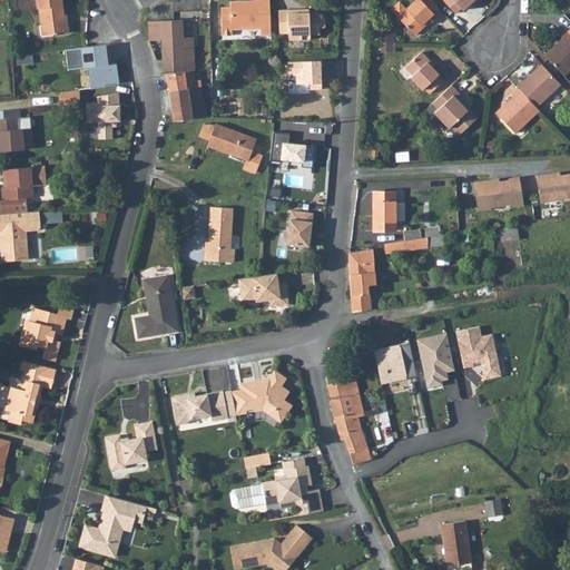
[(60,0),(35,0),(36,9),(38,9),(41,36),(68,32),(66,18),(64,19),(60,0)]
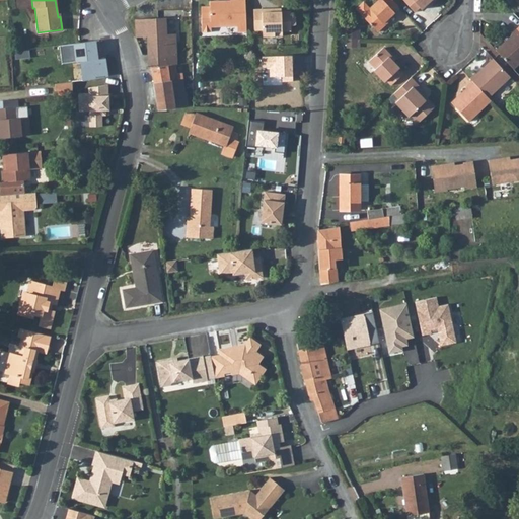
[(394,0),(377,0),(369,9),(363,2),(355,10),(377,32),(385,25),(383,23),(395,12),(393,10),(398,4),(394,0)]
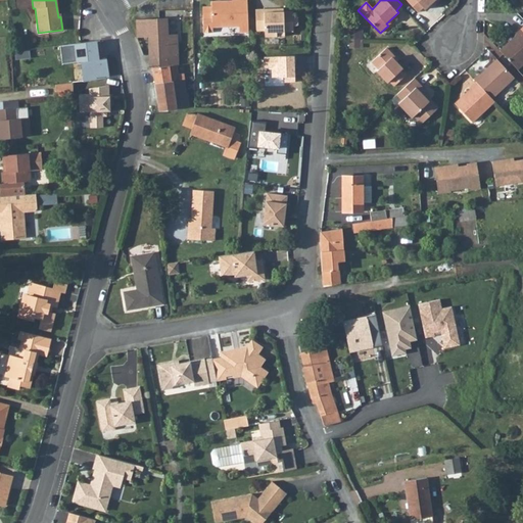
[(410,0),(418,9),(424,4),(426,6),(432,0),(410,0)]
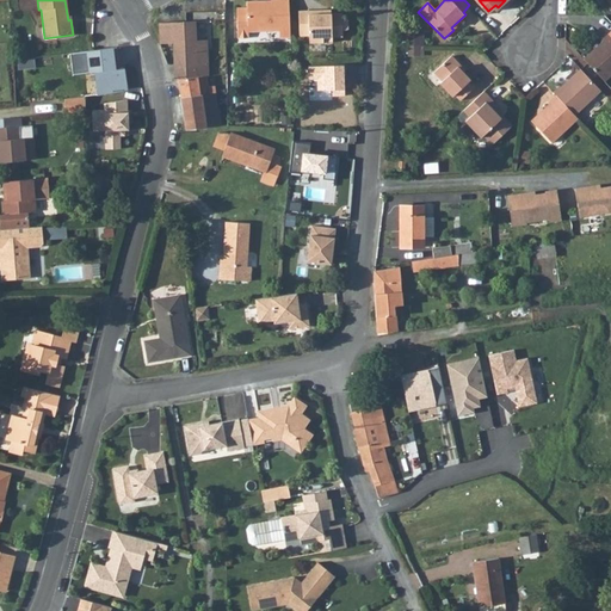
[(291,34),(290,1),(273,1),(273,11),(264,10),(264,5),(248,5),(248,11),(238,12),(238,42),(251,41),(250,35),(285,35),(291,34)]
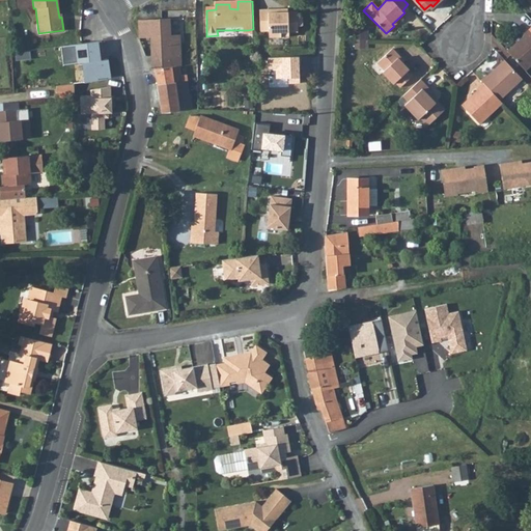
[(269,11),(260,11),(261,32),(271,32),(271,47),(282,47),(283,38),(290,38),(290,33),(299,33),(300,27),(304,27),(304,19),(298,19),(298,14),(269,15),(269,11)]
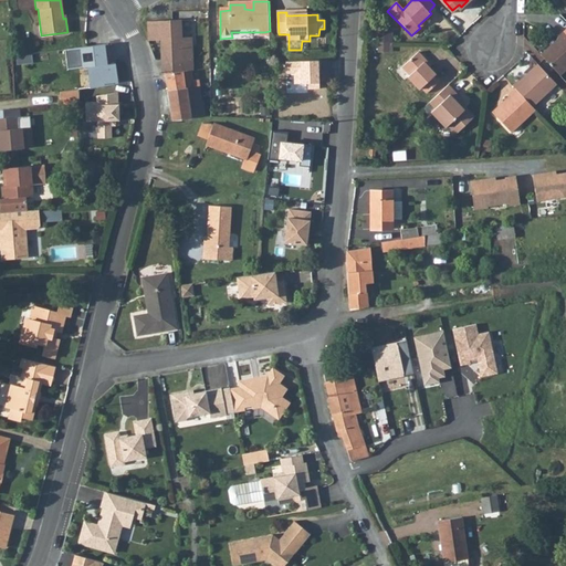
[(171,20),(149,20),(149,41),(161,41),(163,75),(167,75),(173,119),(206,118),(206,109),(205,101),(201,101),(200,86),(195,86),(191,71),(182,72),(180,40),(191,39),(197,39),(196,19),(171,20)]
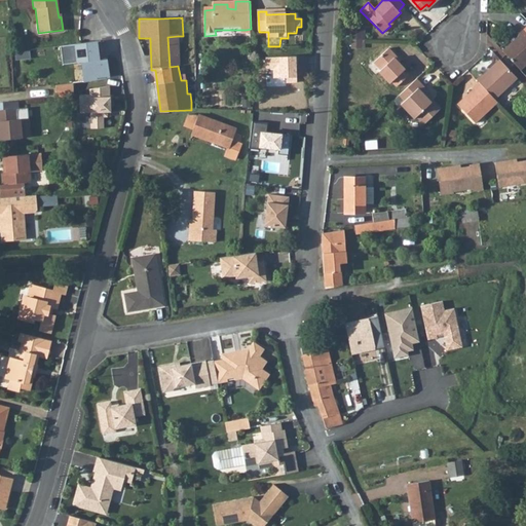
[(515,42),(505,51),(521,69),(525,64),(525,29),(521,33),(522,34),(514,41),(515,42)]
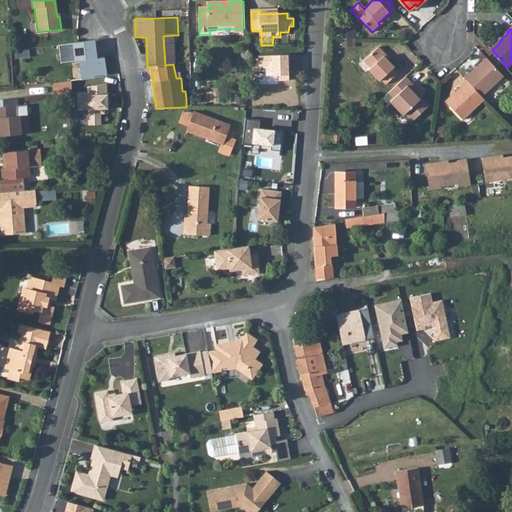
[(349,45),(355,45),(357,31),(345,29),(343,44),(349,45)]
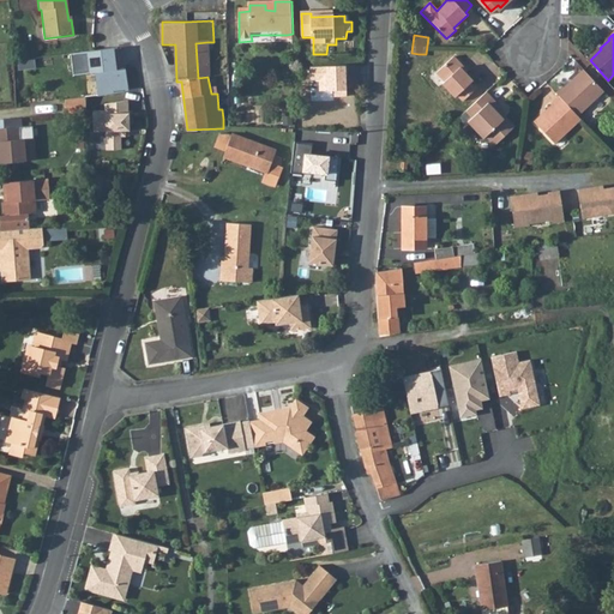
[(198,78),(208,77),(210,77),(208,42),(196,43),(198,78)]
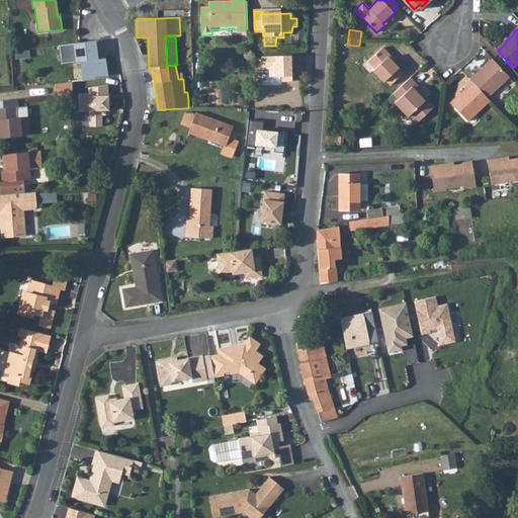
[(100,39),(105,77),(120,75),(115,46),(113,46),(112,38),(100,39)]
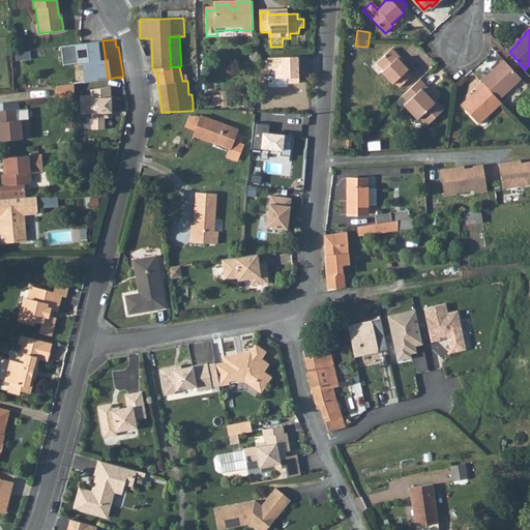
[(90,42),(82,43),(84,58),(91,57),(90,42)]
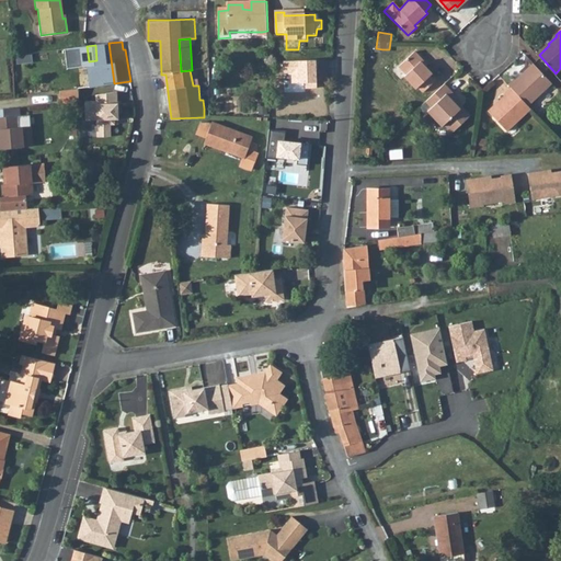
[(414,48),(398,63),(407,71),(403,75),(414,87),(418,84),(422,90),(435,78),(431,72),(432,70),(421,59),(423,57),(414,48)]
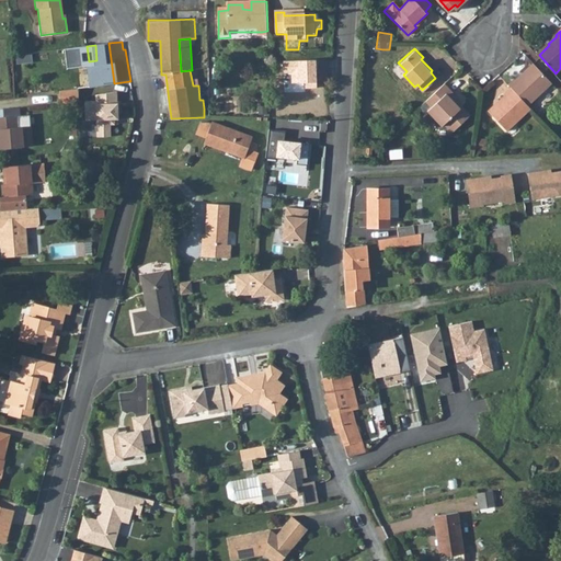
[(560,88),(560,79),(541,59),(536,64),(560,88)]
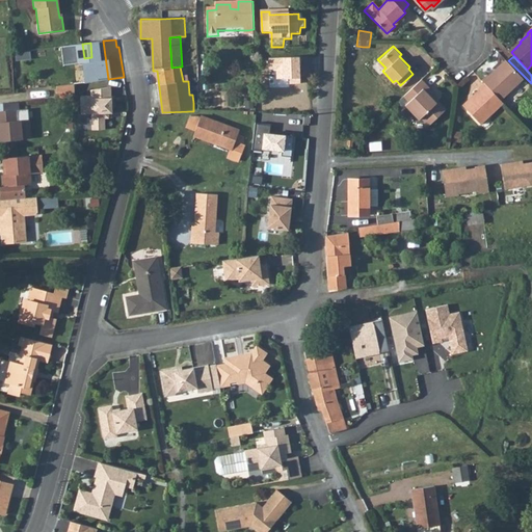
[(299,83),(299,57),(266,58),(267,72),(275,72),(275,80),(289,80),(289,84),(299,83)]
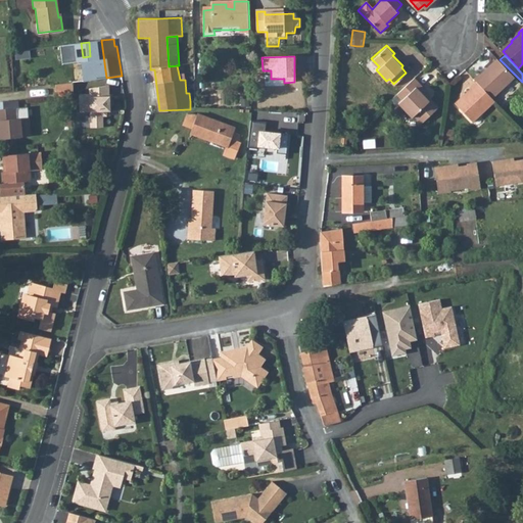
[(76,60),(78,82),(104,78),(101,58),(76,60)]
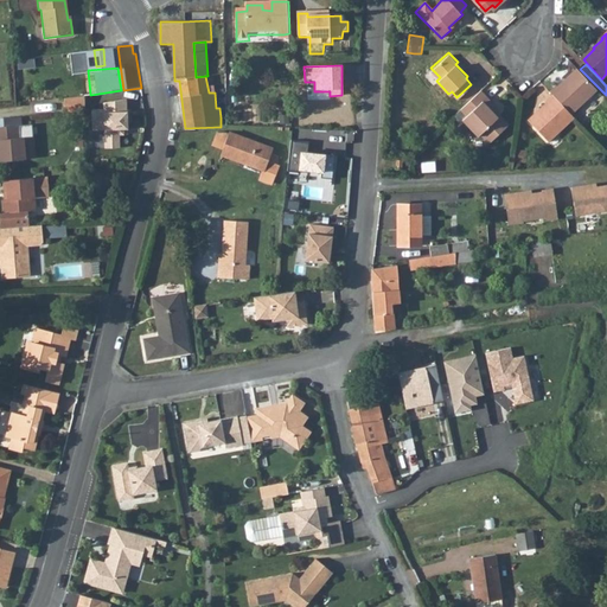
[(556,84),(549,90),(553,94),(570,114),(596,90),(579,70),(567,81),(564,80),(557,85),(556,84)]
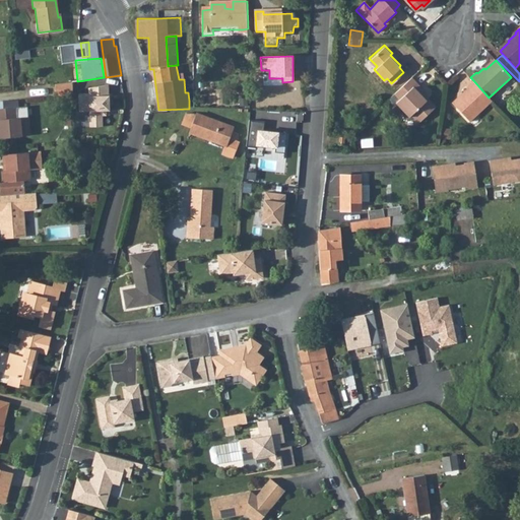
[(411,76),(395,91),(400,96),(396,101),(409,115),(410,114),(418,122),(436,107),(428,99),(426,100),(421,94),(425,91),(411,76)]
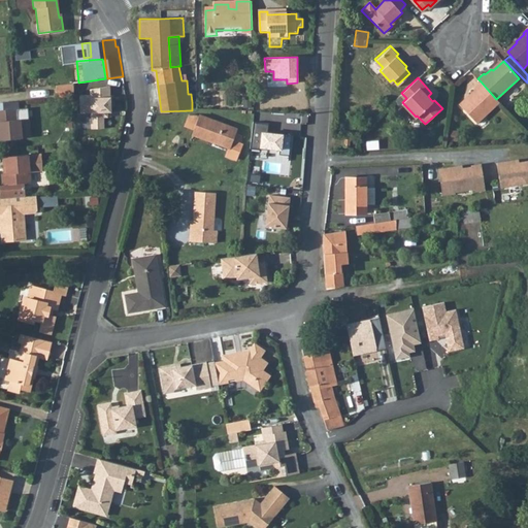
[(496,99),(481,81),(473,88),(474,90),(468,95),(469,96),(459,105),(475,123),(498,101),(496,99)]
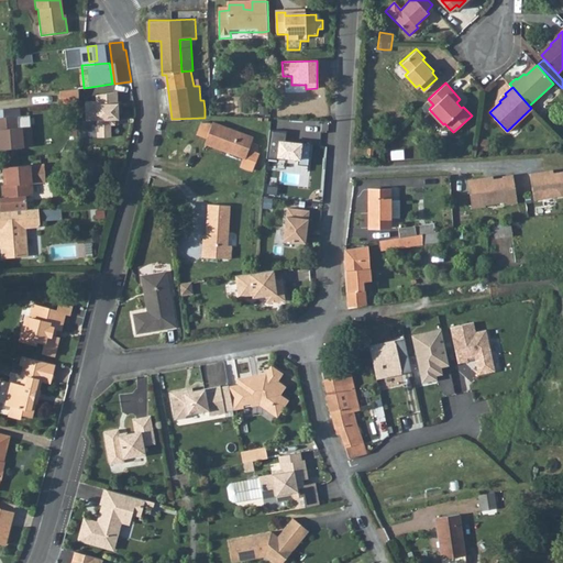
[(78,88),(59,90),(61,103),(68,103),(69,112),(80,111),(78,88)]
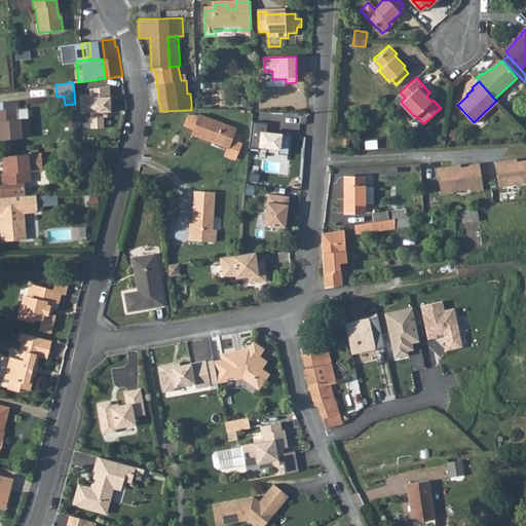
[(109,86),(90,89),(90,95),(80,96),(80,113),(91,112),(92,128),(104,127),(104,117),(108,116),(108,112),(111,111),(111,106),(113,106),(113,98),(110,98),(109,86)]
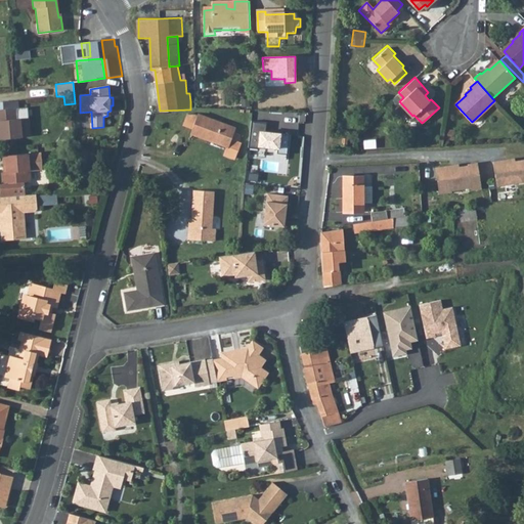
[(4,111),(0,111),(0,134),(0,140),(32,138),(30,107),(20,108),(19,101),(4,102),(4,111)]
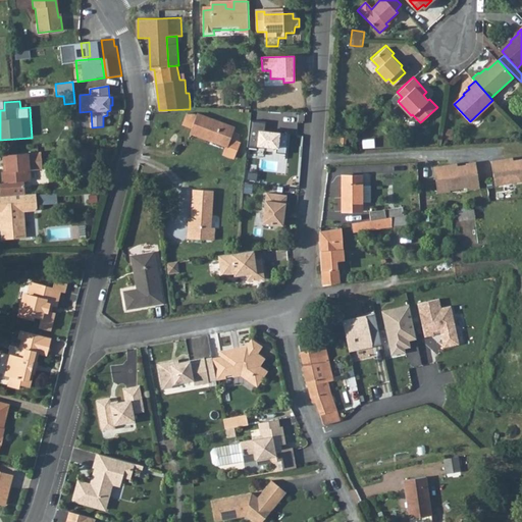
[(187,114),(183,125),(194,128),(193,132),(225,146),(222,155),(233,159),(240,143),(230,140),(233,128),(196,114),(187,114)]
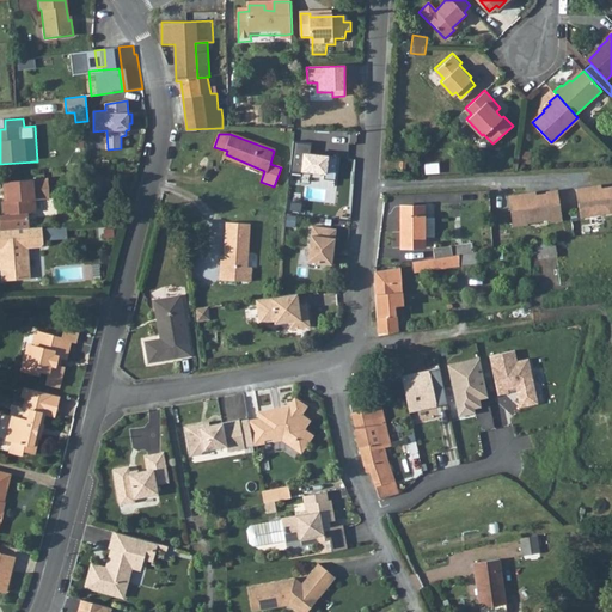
[(292,144),(289,173),(301,175),(301,172),(324,173),(323,181),(334,181),(336,158),(310,155),(310,145),(292,144)]
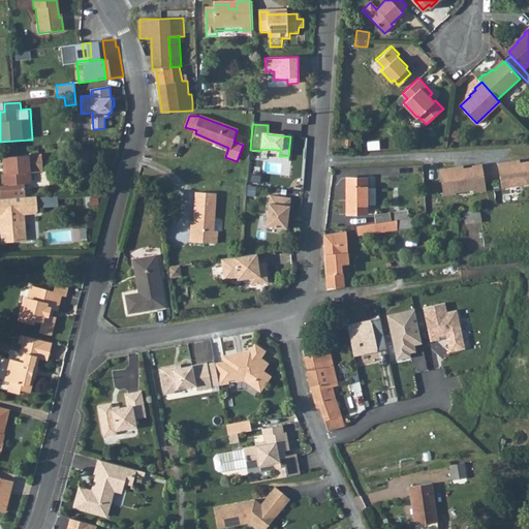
[(41,160),(3,161),(3,170),(6,170),(6,178),(1,179),(1,187),(2,192),(0,191),(0,199),(24,199),(23,186),(30,186),(30,178),(42,178),(41,160)]
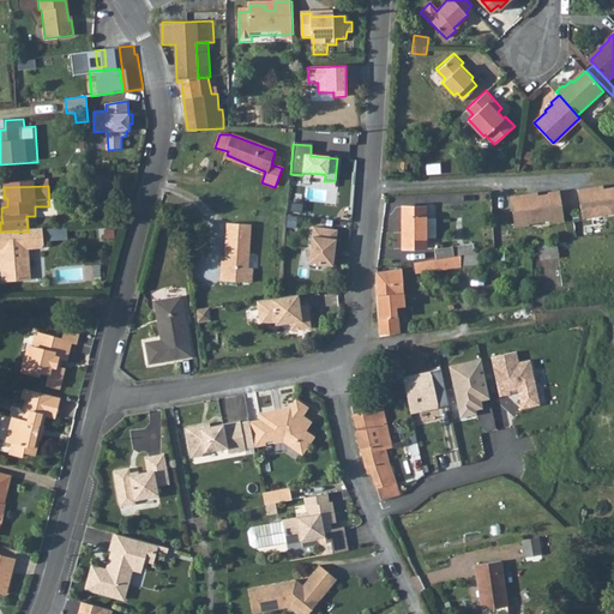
[(585,192),(575,194),(579,223),(613,216),(613,190),(601,193),(600,190),(591,191),(589,194),(585,196),(585,192)]
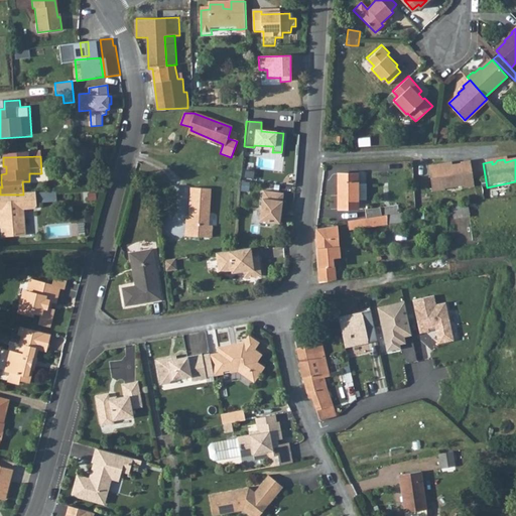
[(444,167),(426,170),(430,196),(442,194),(442,192),(462,189),(462,191),(472,189),(468,164),(458,166),(458,167),(444,169),(444,167)]
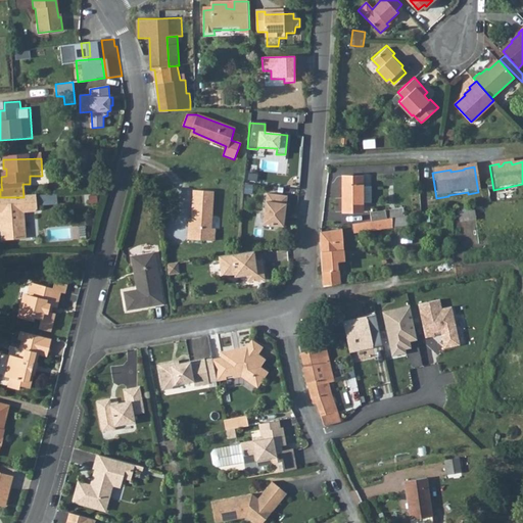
[(363,176),(342,177),(343,211),(364,211),(364,202),(371,202),(371,185),(363,186),(363,176)]
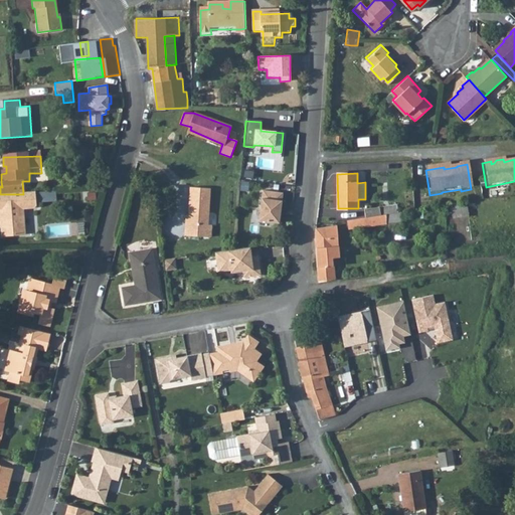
[(186,214),(185,233),(214,235),(214,224),(209,223),(212,189),(191,187),(189,213),(186,214)]
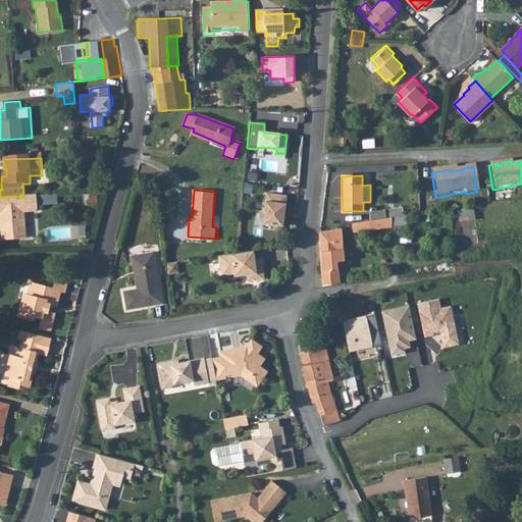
[(286,197),(266,194),(262,224),(283,226),(286,197)]
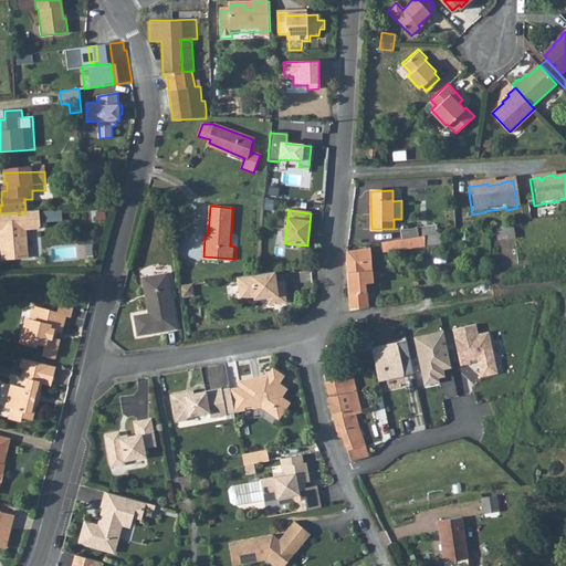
[(0,213),(0,261),(24,260),(23,232),(35,231),(38,228),(37,212),(25,213),(0,213)]
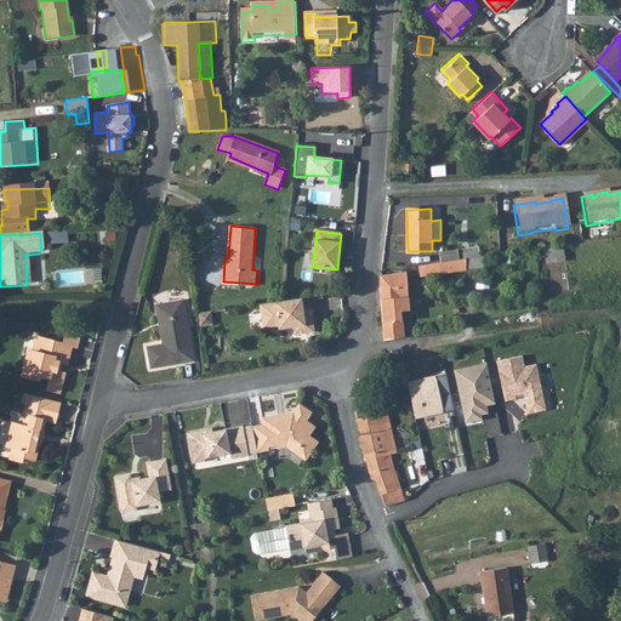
[(443,256),(444,265),(468,262),(483,260),(483,251),(443,256)]
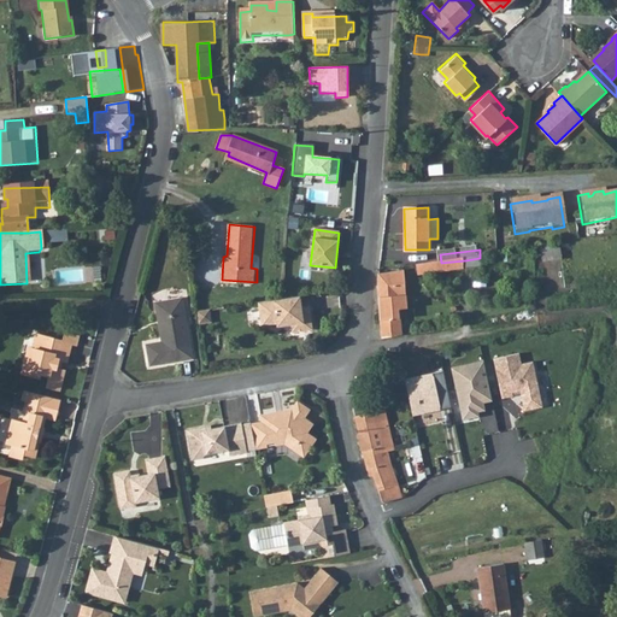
[(441,263),(439,263),(439,274),(465,270),(465,269),(465,260),(441,263)]
